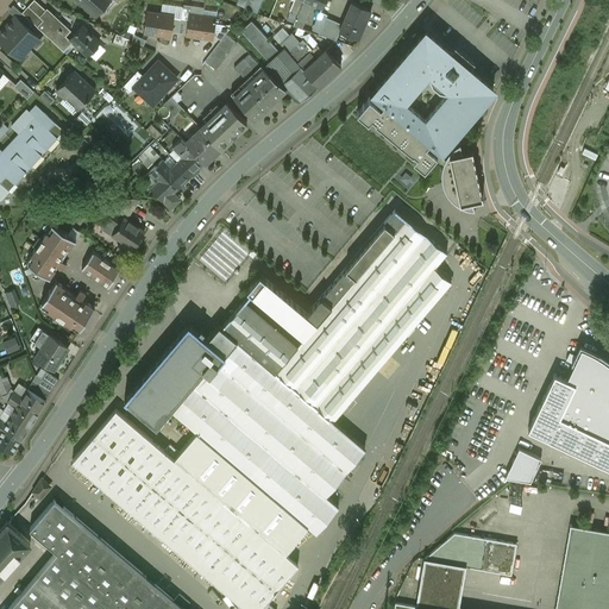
[(45,10),(35,0),(33,0),(29,6),(39,17),(45,10)]
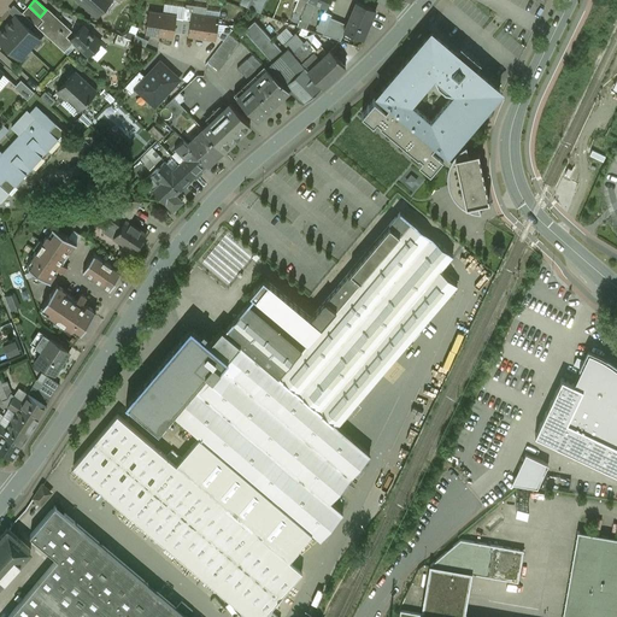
[(87,0),(84,3),(83,3),(82,4),(95,16),(110,0),(87,0)]
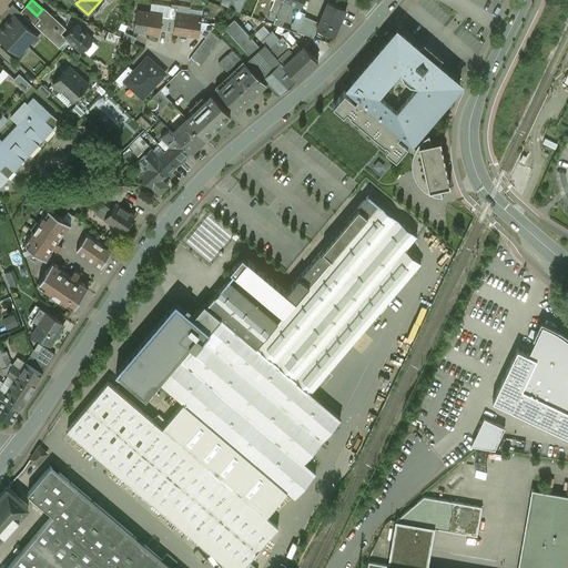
[(242,3),(234,0),(233,0),(230,9),(239,12),(242,3)]
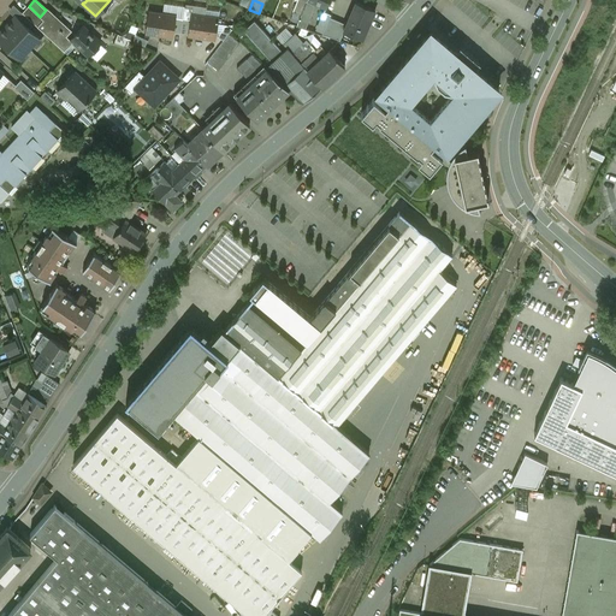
[(307,1),(303,0),(297,0),(292,12),(301,16),(307,1)]
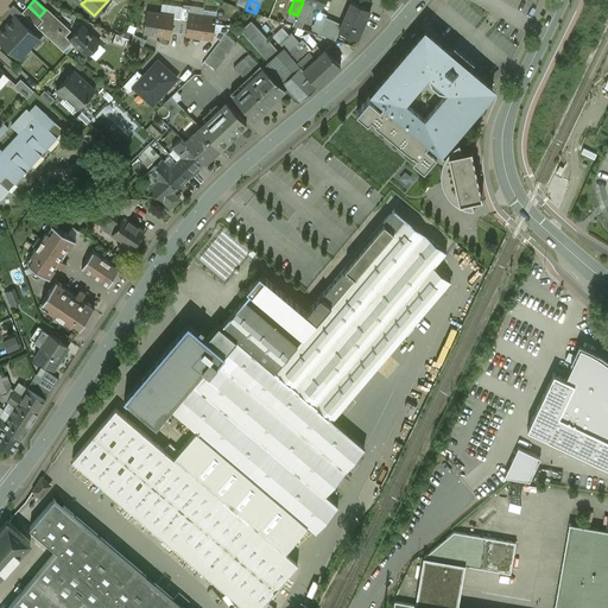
[(297,16),(293,25),(301,27),(310,5),(303,1),(297,16)]
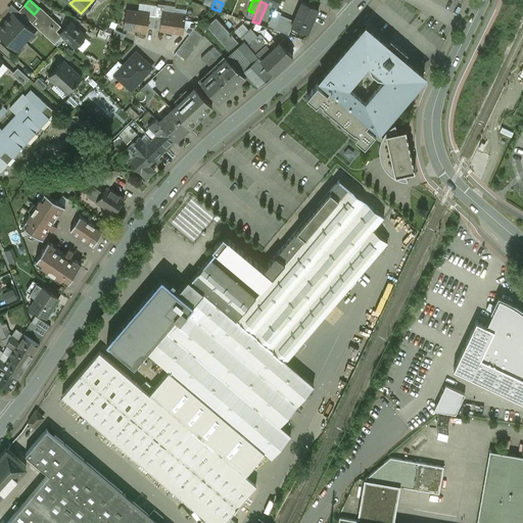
[(319,9),(302,2),(294,21),(292,27),(308,34),(319,9)]
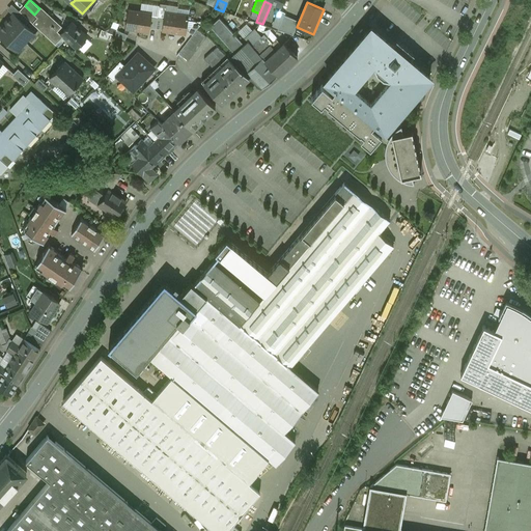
[(34,15),(25,5),(20,11),(24,16),(32,23),(37,18),(34,15)]
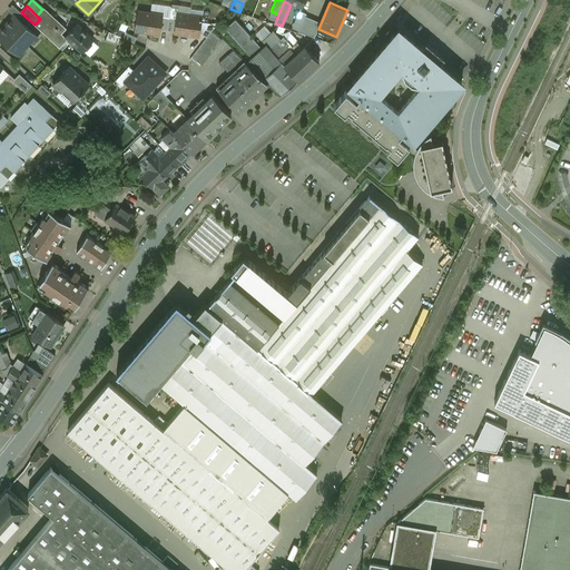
[(67,29),(45,8),(42,9),(37,16),(40,19),(35,25),(59,48),(68,39),(66,36),(66,37),(62,33),(67,29)]
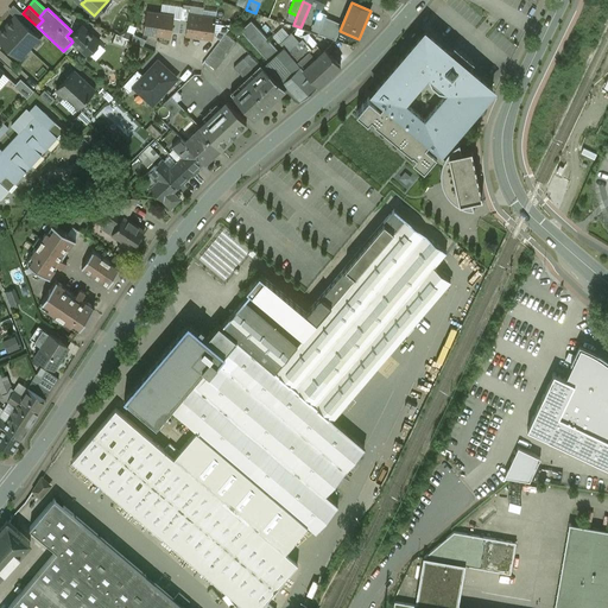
[(160,13),(147,11),(144,33),(157,35),(160,13)]
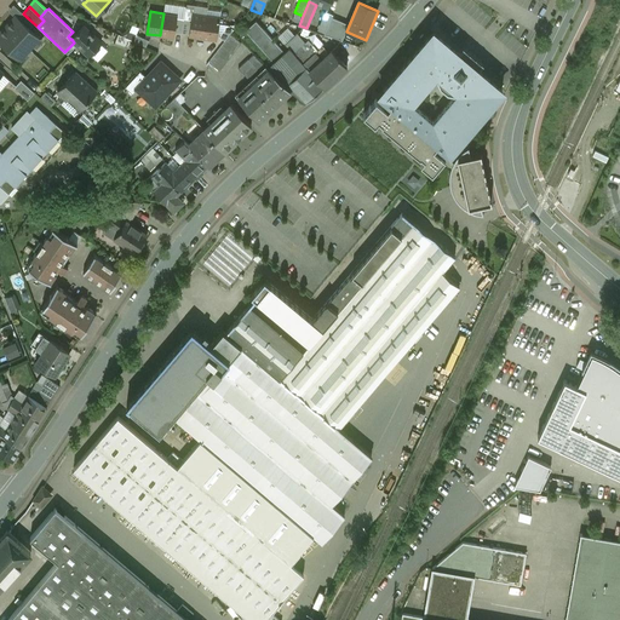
[(178,16),(164,13),(160,35),(174,38),(178,16)]
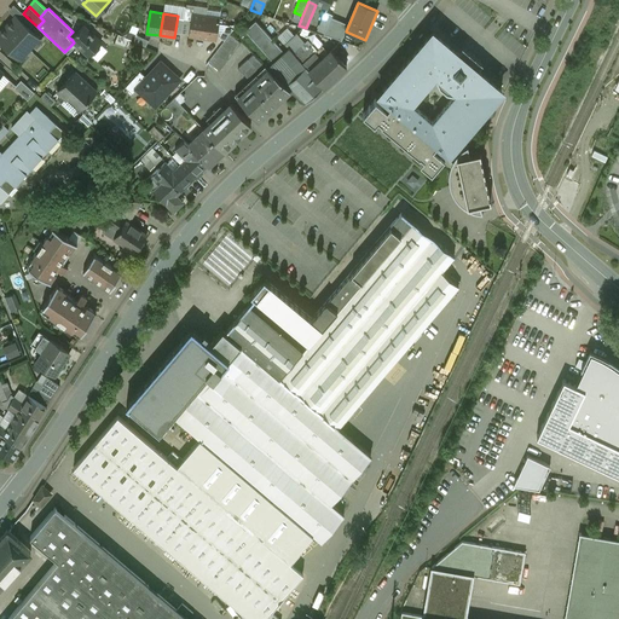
[(206,16),(192,13),(189,36),(203,38),(206,16)]
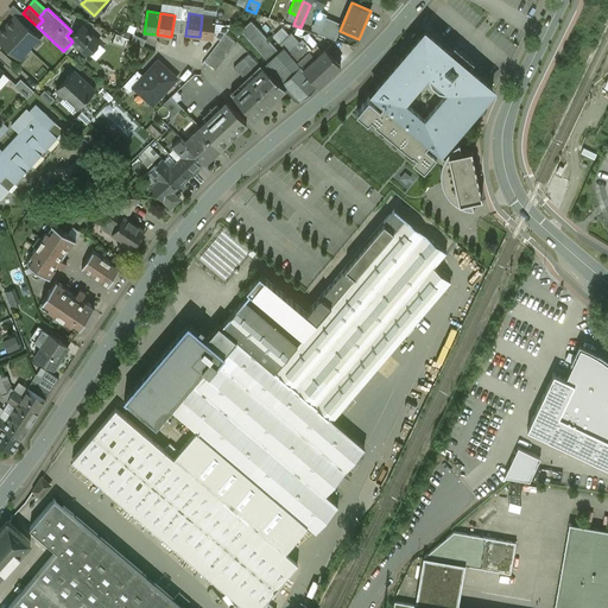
[(318,13),(311,32),(320,35),(325,18),(327,16),(318,13)]
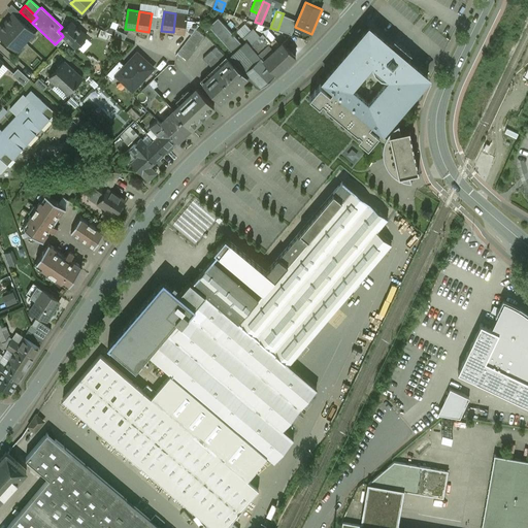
[(188,15),(175,13),(173,32),(185,34),(188,15)]
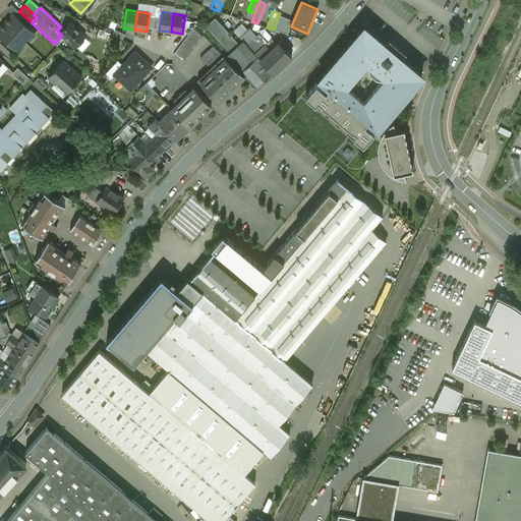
[(15,15),(7,24),(24,41),(33,32),(19,19),(15,15)]
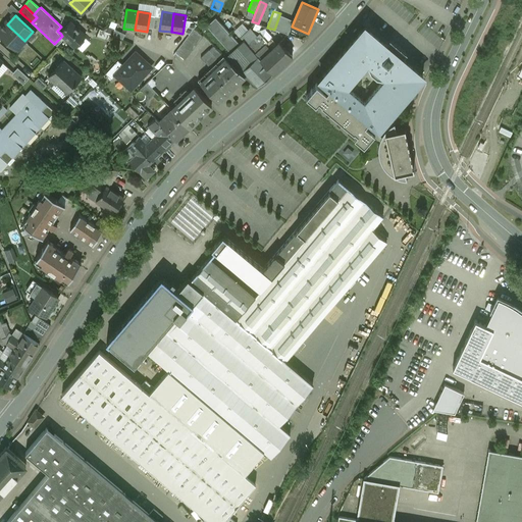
[(294,21),(279,15),(274,30),(279,32),(289,35),(292,27),(294,21)]
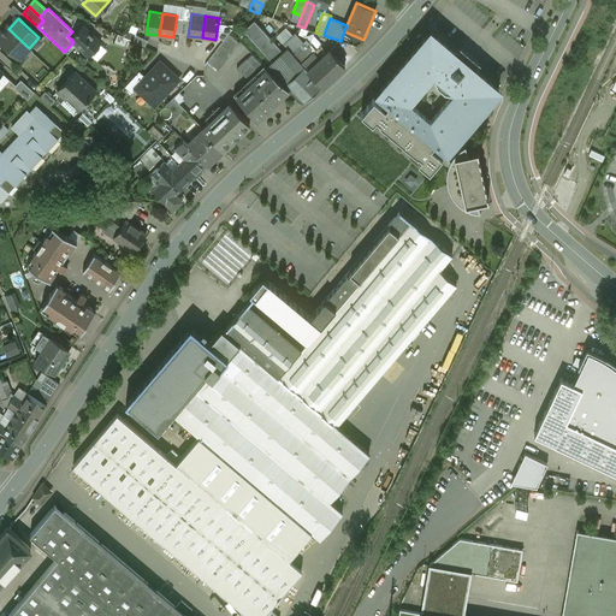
[(279,48),(254,22),(244,31),(268,58),(279,48)]
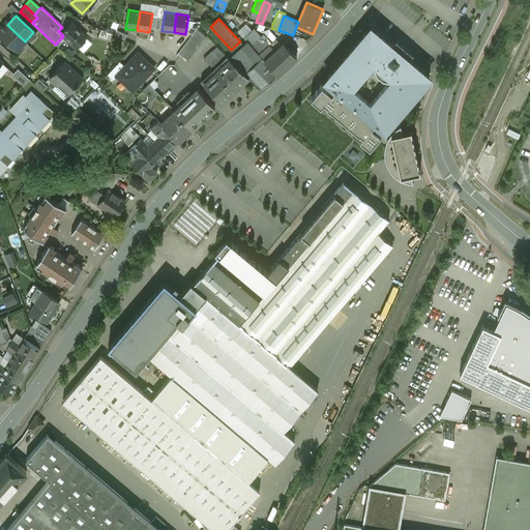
[(87,36),(71,23),(61,33),(63,36),(70,41),(69,42),(76,49),(87,36)]
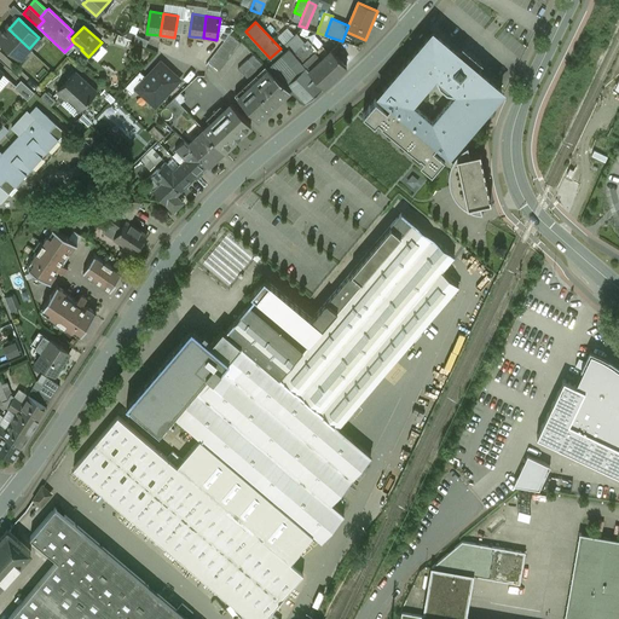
[(29,48),(9,29),(0,38),(0,41),(4,45),(19,59),(29,48)]
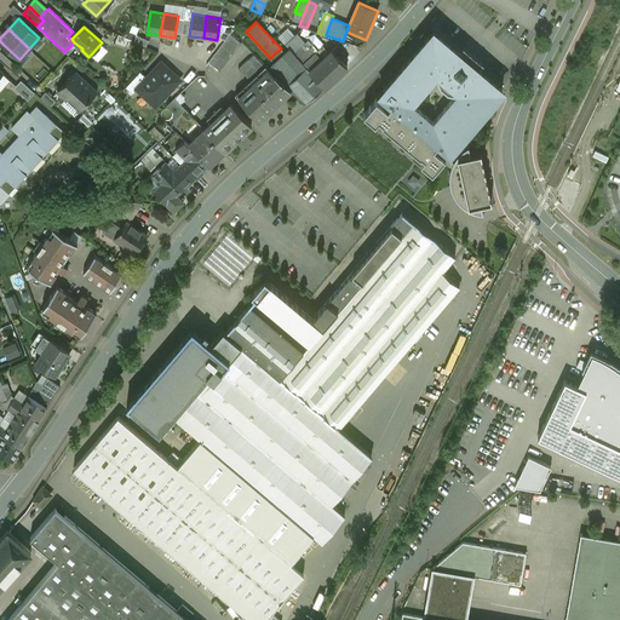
[(503,91),(434,32),(379,96),(390,105),(388,109),(377,99),(363,114),(375,125),(379,120),(383,122),(382,124),(420,156),(422,155),(425,159),(420,162),(432,173),(446,158),(434,148),(437,145),(448,155),(503,91)]
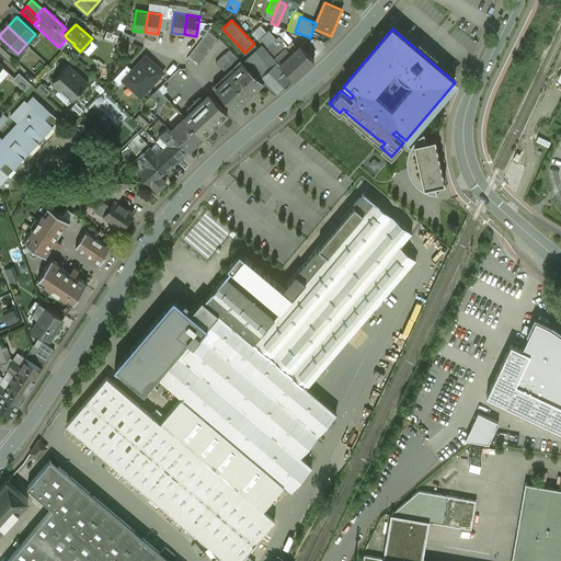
[(276,38),(268,31),(259,39),(265,47),(265,48),(279,64),(290,54),(285,48),(288,45),(279,36),(276,38)]
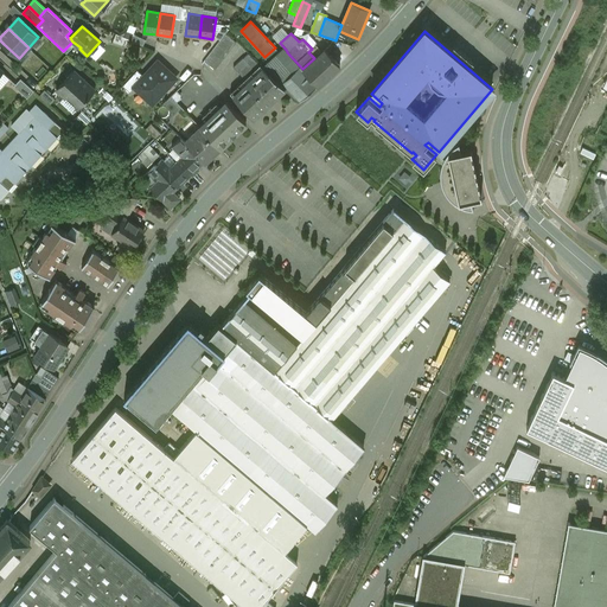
[(225,34),(205,62),(216,70),(236,42),(225,34)]
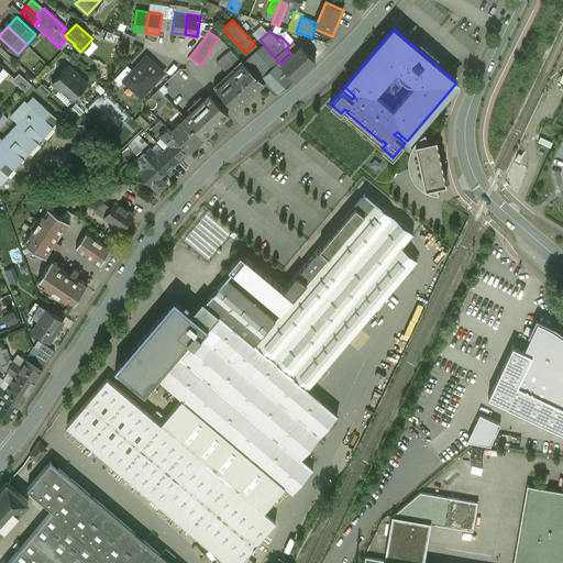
[(266,48),(262,44),(258,47),(255,44),(245,53),(249,56),(244,61),(250,68),(264,81),(277,95),(295,79),(280,64),(266,48)]
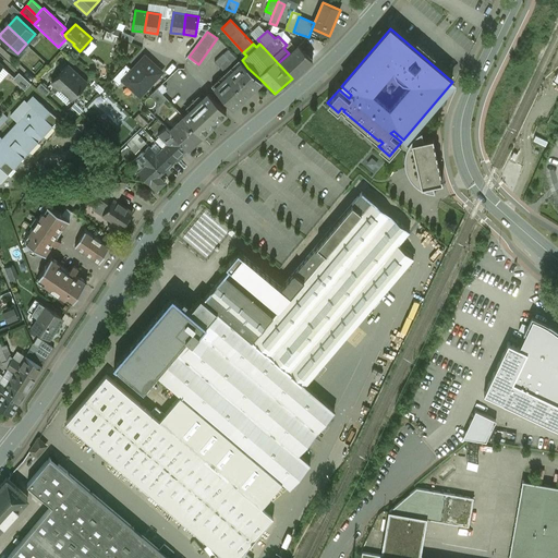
[(289,53),(278,63),(292,79),(312,60),(299,45),(289,53)]
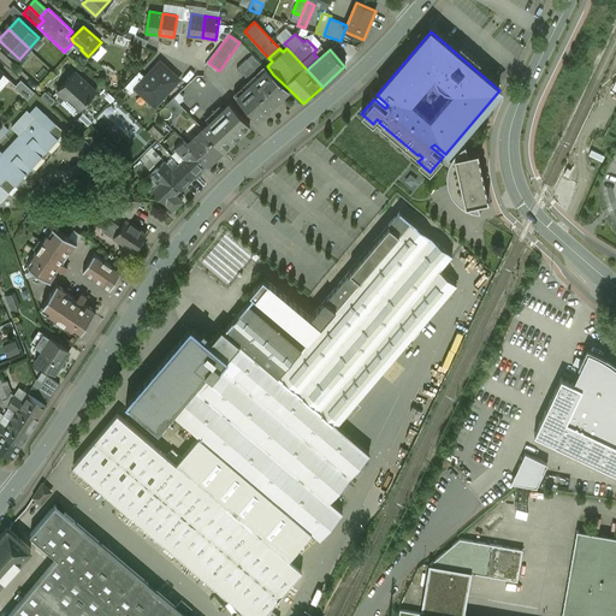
[(253,55),(247,60),(247,59),(237,69),(247,80),(261,65),(253,55)]
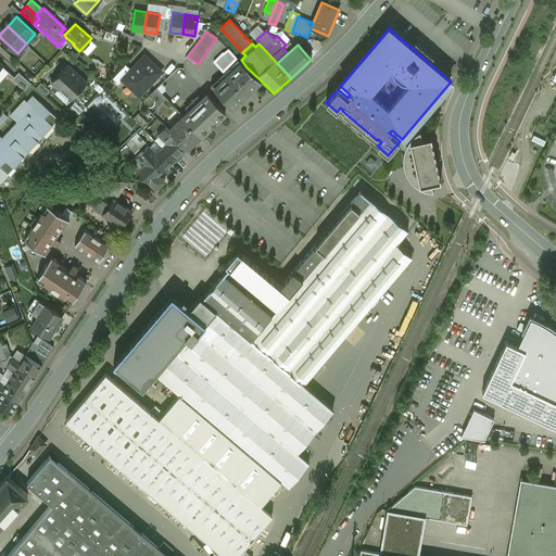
[(138,97),(162,72),(143,54),(130,70),(121,79),(122,80),(138,97)]
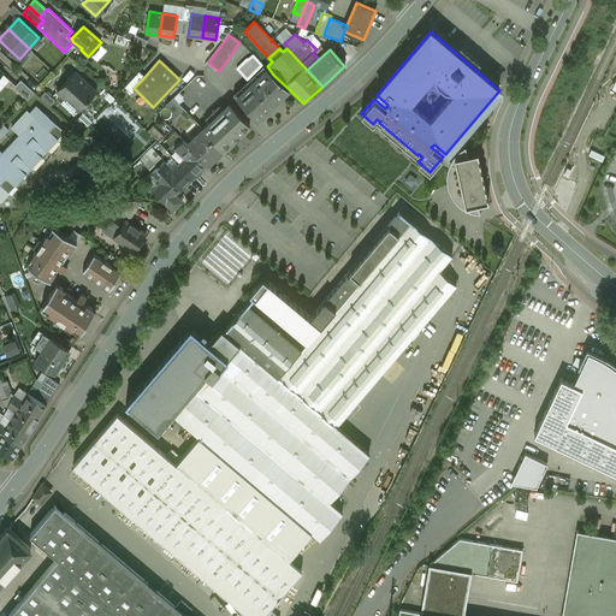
[(273,75),(264,66),(234,95),(258,119),(289,89),(273,75)]
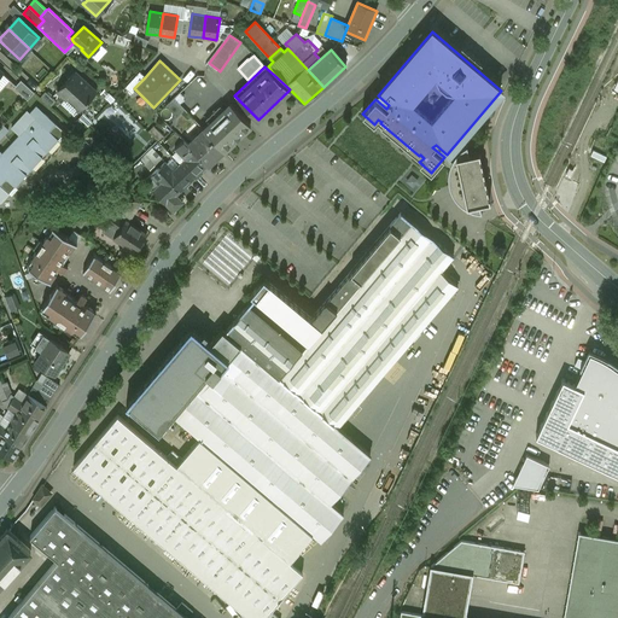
[(182,89),(197,75),(191,69),(176,85),(182,89)]
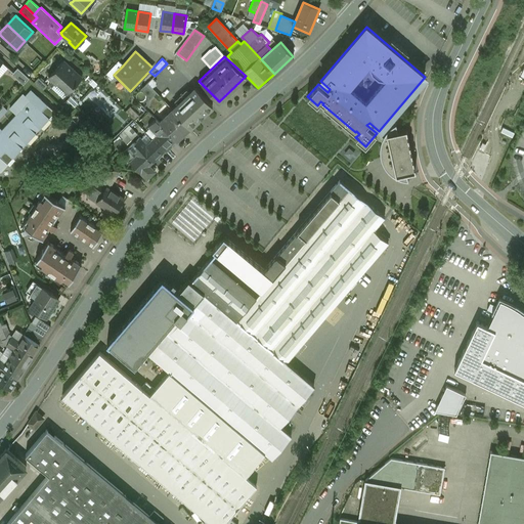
[(114,75),(123,66),(118,60),(105,74),(112,79),(115,76),(114,75)]
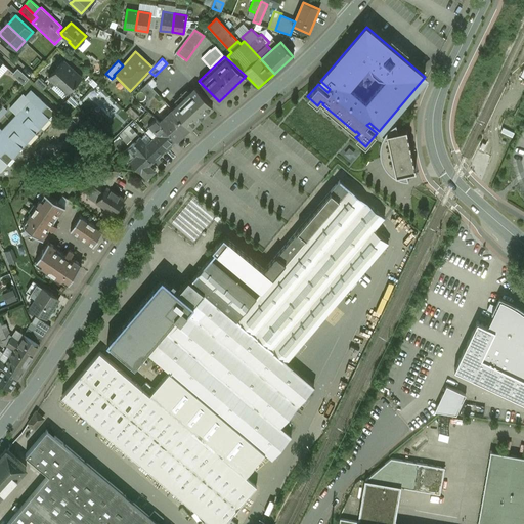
[(81,78),(63,61),(48,78),(56,85),(58,83),(68,91),(66,94),(81,78)]
